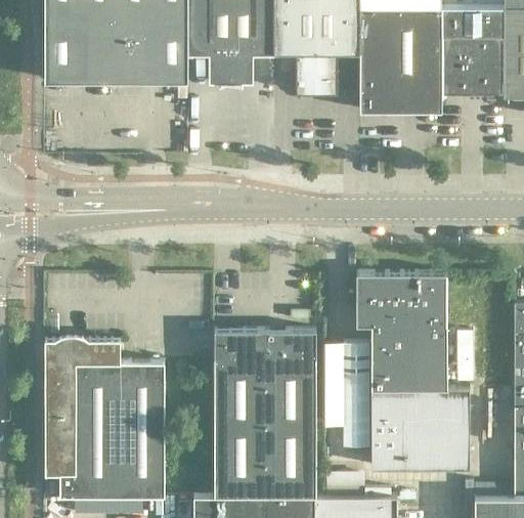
[(44,0),(44,83),(107,83),(107,87),(124,87),(124,83),(187,83),(187,57),(187,0),(44,0)]
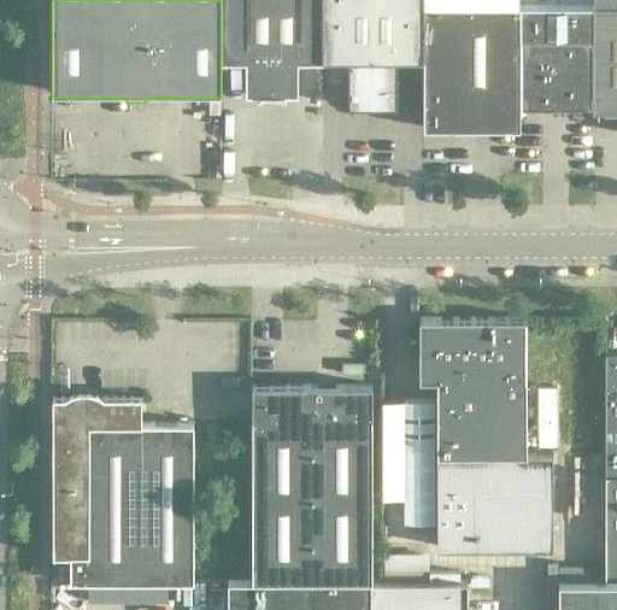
[(221,0),(221,68),(246,68),(246,99),(259,99),(259,101),(257,101),(258,104),(259,104),(283,104),(286,104),(286,101),(285,101),(285,99),(298,100),(298,68),(322,65),(322,0),(221,0)]
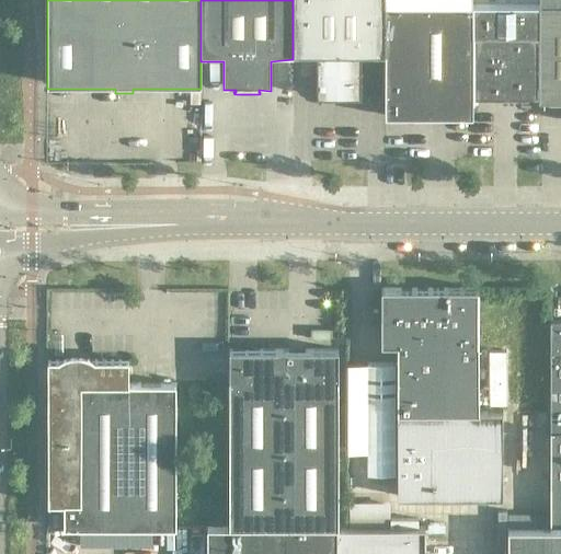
[(293,0),(293,59),(317,59),(317,103),(319,103),(322,107),(331,103),(362,102),(362,59),(385,59),(385,11),(384,0),(293,0)]
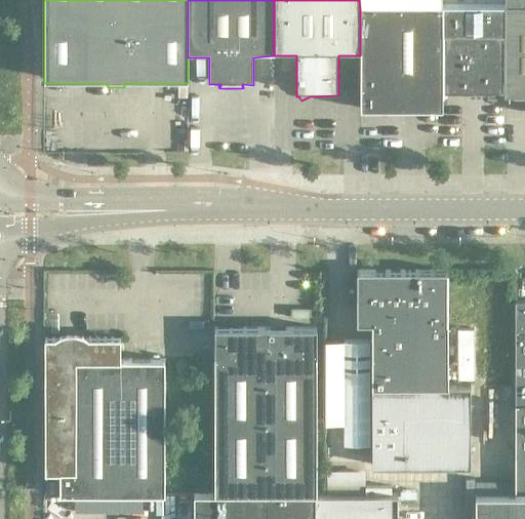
[(359,0),(360,10),(360,55),(360,114),(391,114),(399,114),(403,110),(403,108),(419,109),(419,114),(442,114),(442,100),(442,9),(442,0),(359,0)]
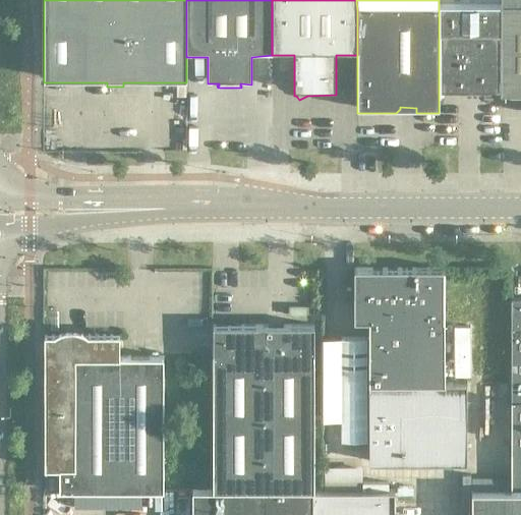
[(439,0),(439,9),(501,9),(500,0),(439,0)]
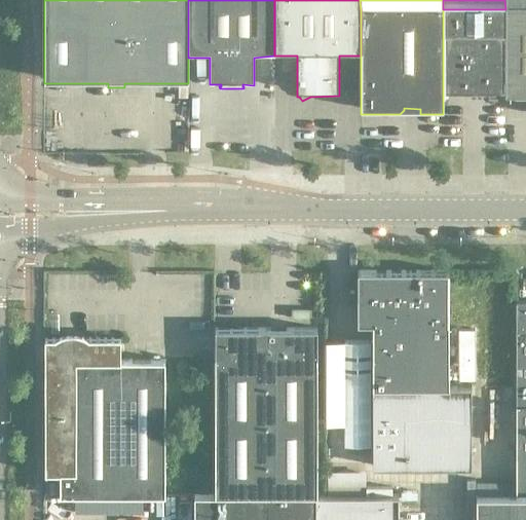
[(525,0),(504,0),(505,9),(525,8),(525,0)]
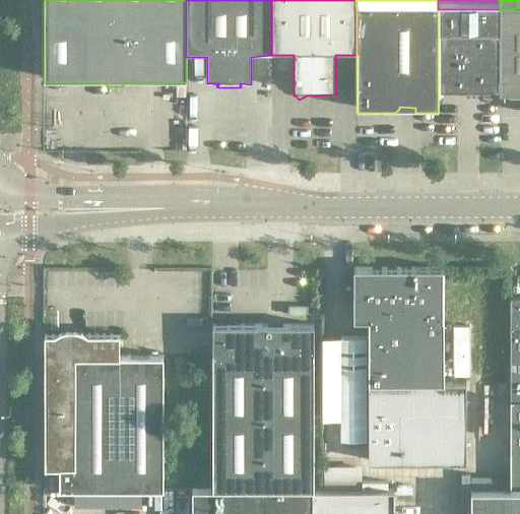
[(519,8),(500,9),(499,94),(499,99),(519,99),(519,8)]
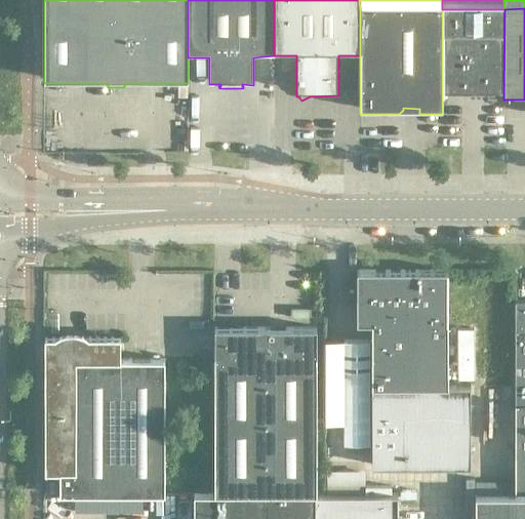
[(505,9),(442,9),(442,100),(444,100),(444,95),(503,95),(505,9)]
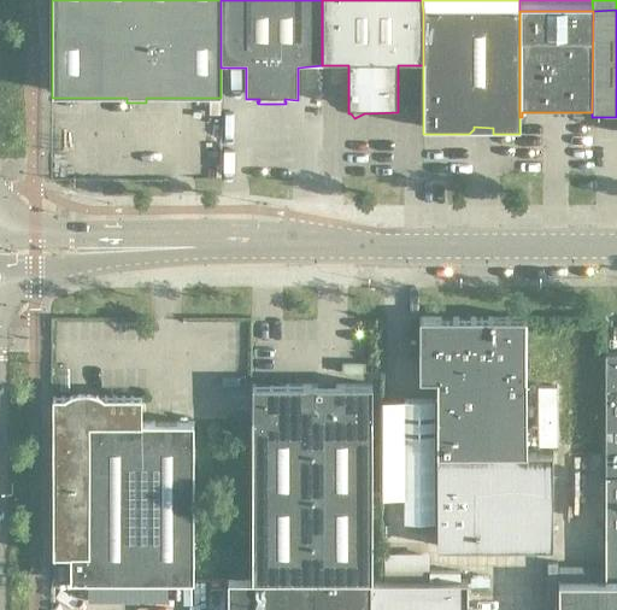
[(527,324),(419,324),(419,385),(436,385),(527,385),(527,324)]
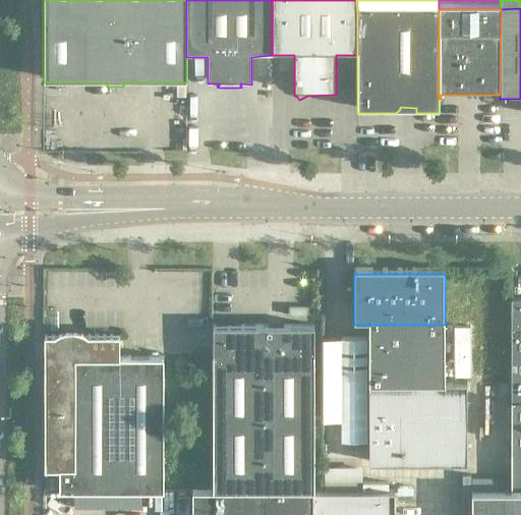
[(511,404),(520,403),(520,303),(511,303),(511,404)]
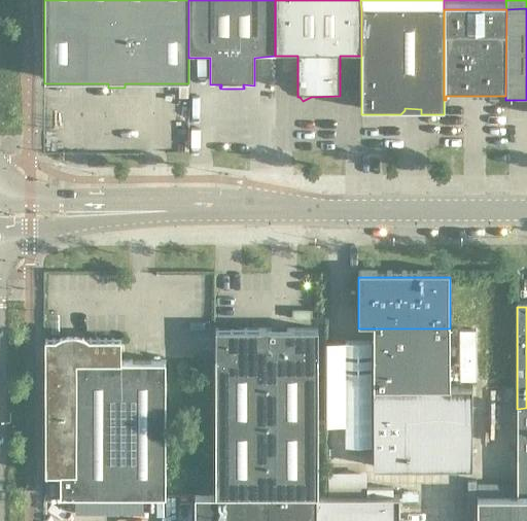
[(321,330),(322,315),(310,314),(309,328),(321,330)]
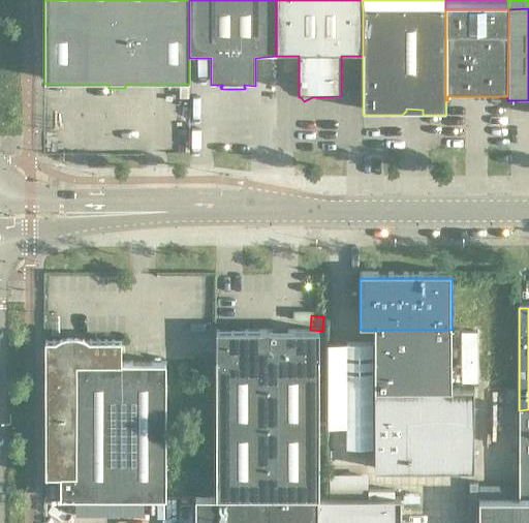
[(372,350),(347,350),(347,434),(347,455),(373,455),(372,392),(374,392),(374,395),(452,395),(452,373),(452,368),(452,330),(374,330),(374,373),(372,373),(372,350)]
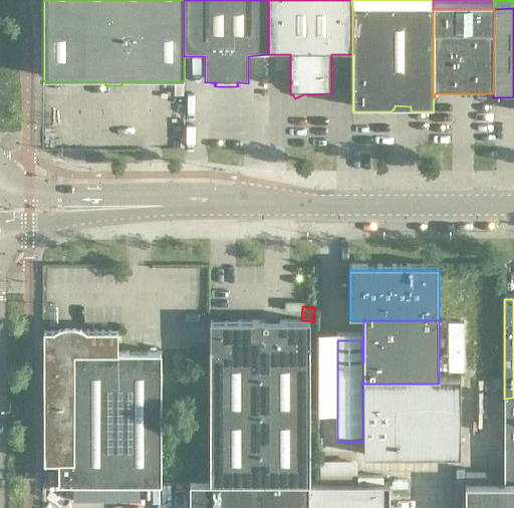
[(310,488),(309,325),(210,325),(210,357),(210,489),(260,489),(262,489),(308,489),(310,488)]
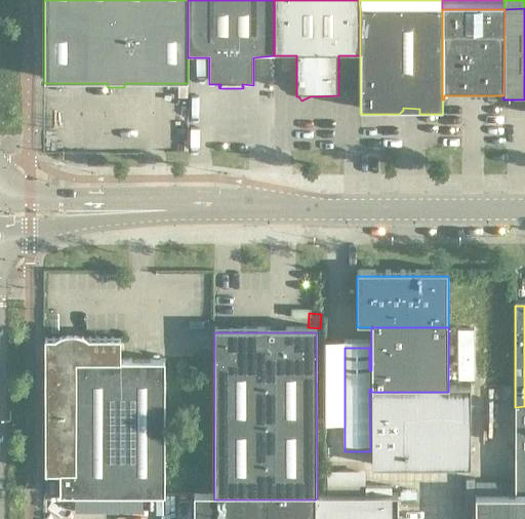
[(457,365),(448,365),(448,370),(457,370),(457,386),(474,386),(474,336),(457,336),(457,365)]
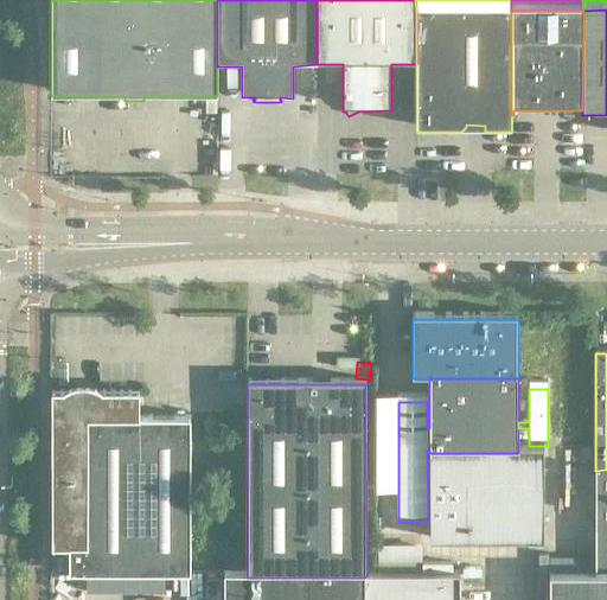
[(139,396),(51,396),(51,551),(69,551),(69,578),(191,578),(191,421),(140,421),(139,396)]
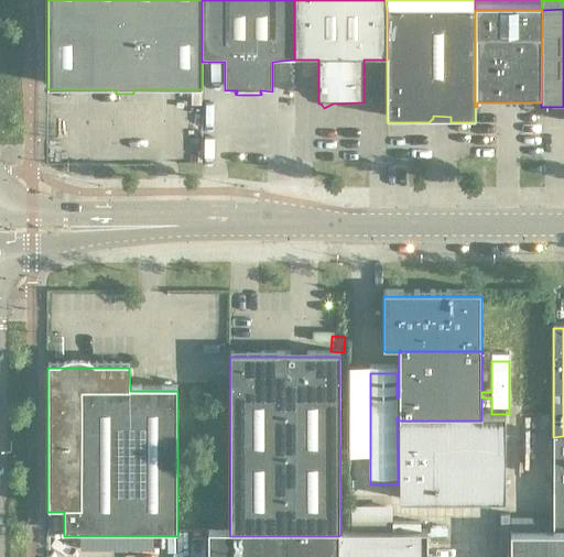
[(481,421),(399,421),(399,451),(400,506),(503,508),(505,421),(481,421)]
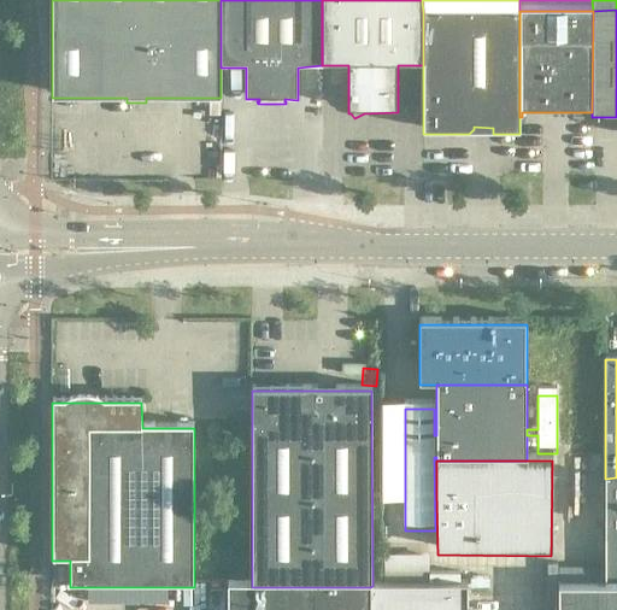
[(616,477),(605,479),(605,587),(616,586),(616,477)]
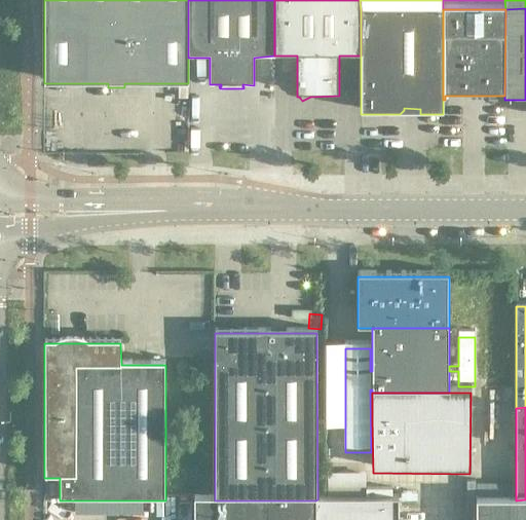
[(366,473),(329,473),(329,497),(366,497),(366,473)]
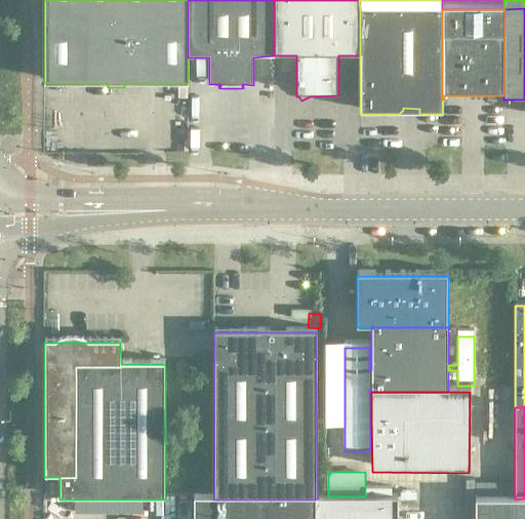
[(398,518),(398,500),(317,498),(316,518),(398,518)]
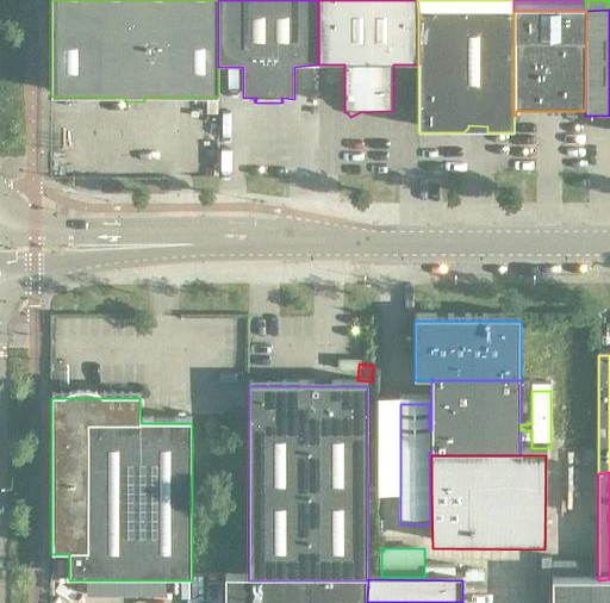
[(552,580),(552,602),(609,602),(609,579),(598,580),(552,580)]
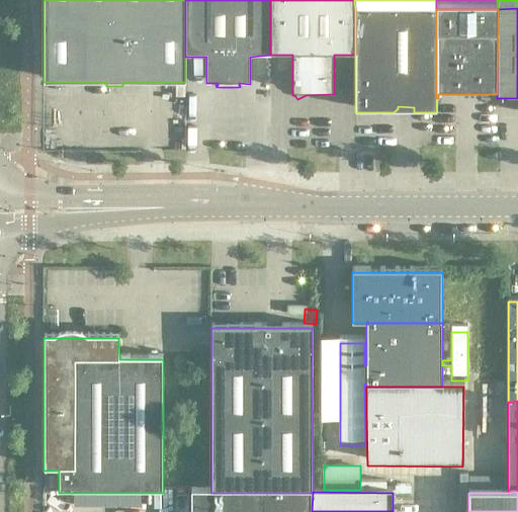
[(262,511),(262,493),(211,493),(190,493),(190,511),(262,511)]
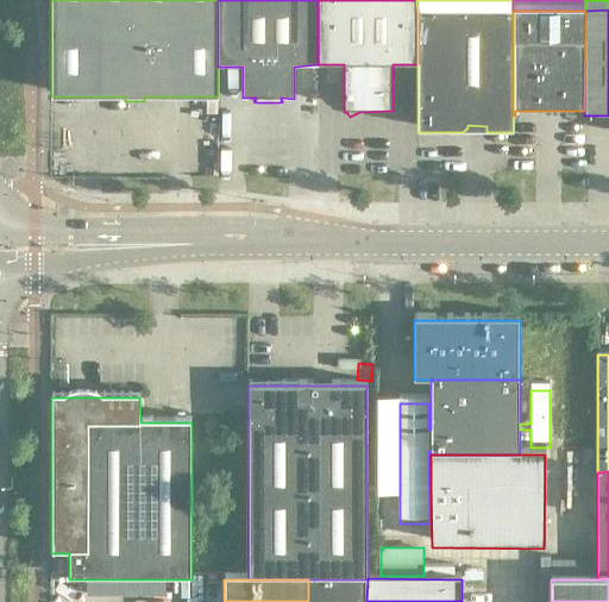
[(308,579),(308,601),(365,601),(365,579),(311,579),(308,579)]
